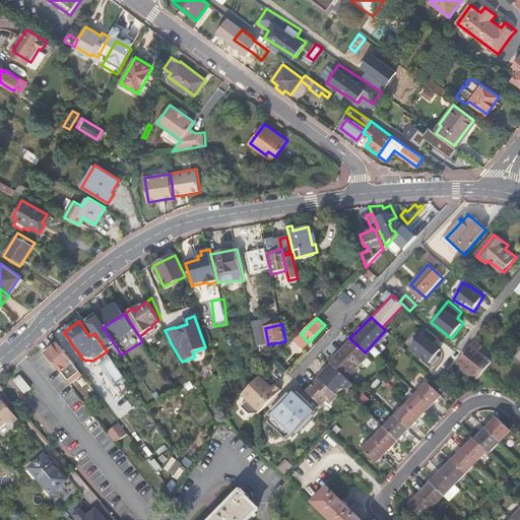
[(426,327),(410,348),(431,364),(447,342),(426,327)]
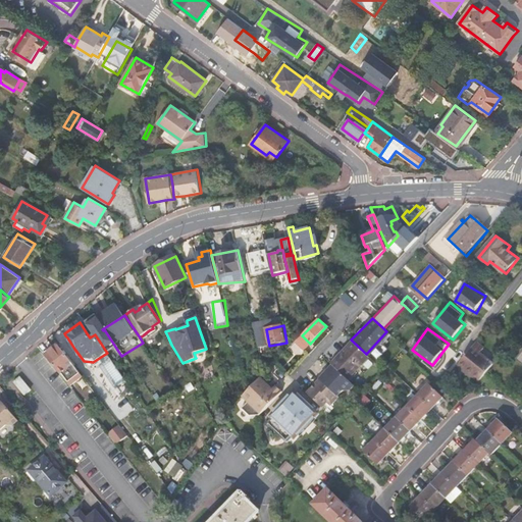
[(351,340),(330,363),(333,366),(346,377),(366,355),(366,354),(351,340)]
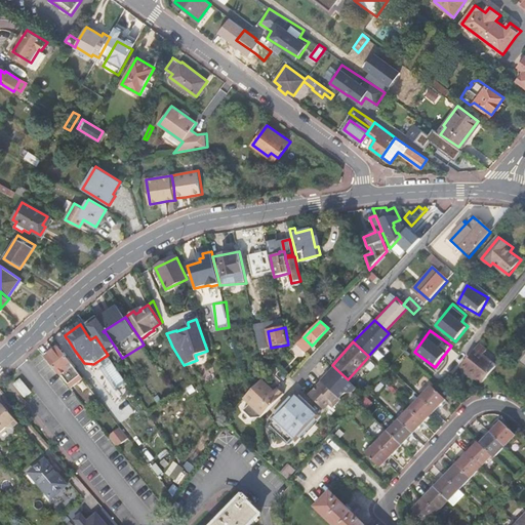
[(460,367),(482,384),(489,375),(495,367),(482,357),(486,352),(478,346),(460,367)]
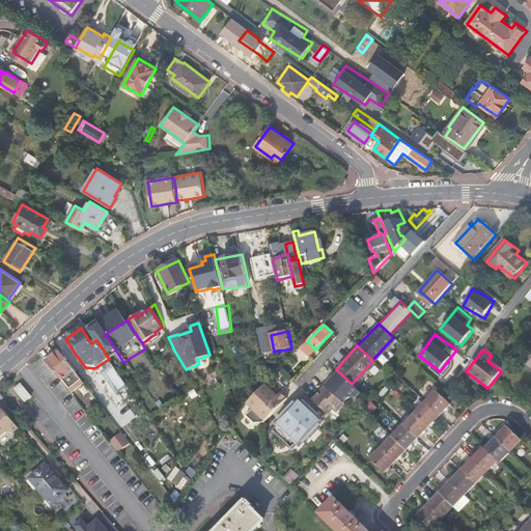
[(47,361),(62,381),(68,375),(89,402),(95,398),(75,371),(73,369),(59,351),(47,361)]
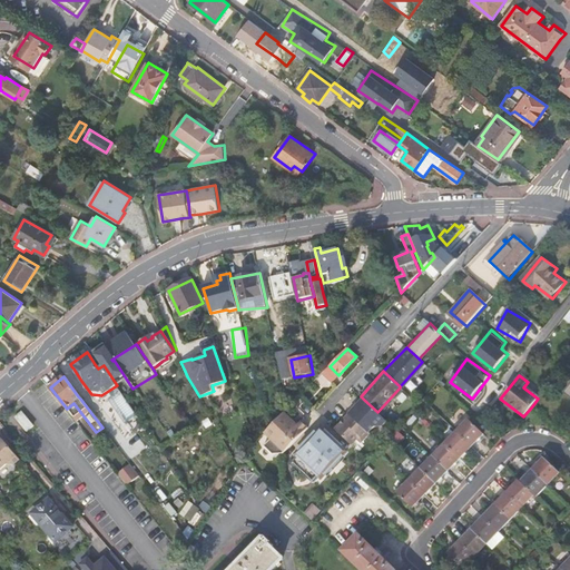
[(350,414),(351,415),(369,432),(374,426),(382,426),(386,421),(377,412),(364,400),(355,409),(350,414)]
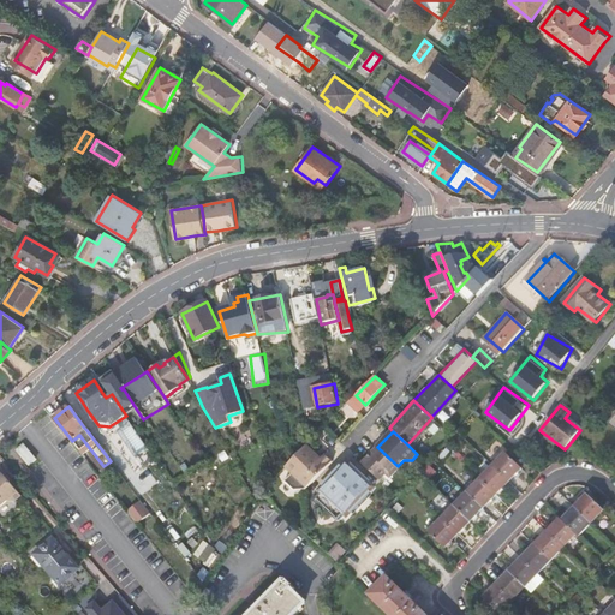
[(24,445),(17,449),(29,465),(36,459),(24,445)]
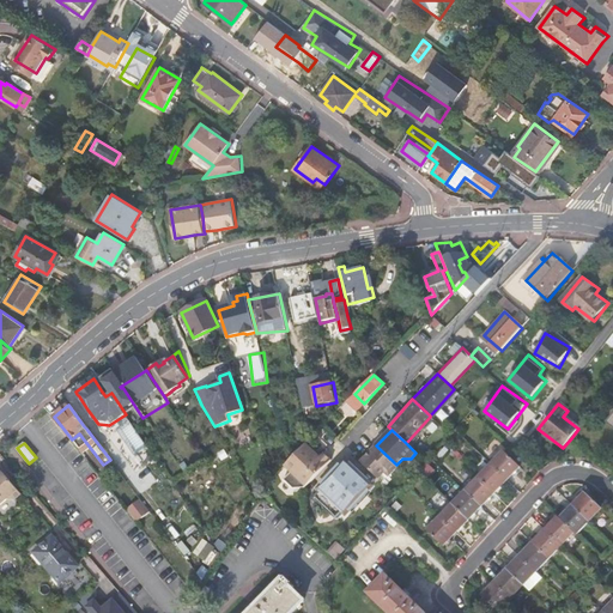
[(320,457),(307,444),(285,466),(291,473),(285,479),(295,489),(305,489),(332,461),(325,453),(320,457)]
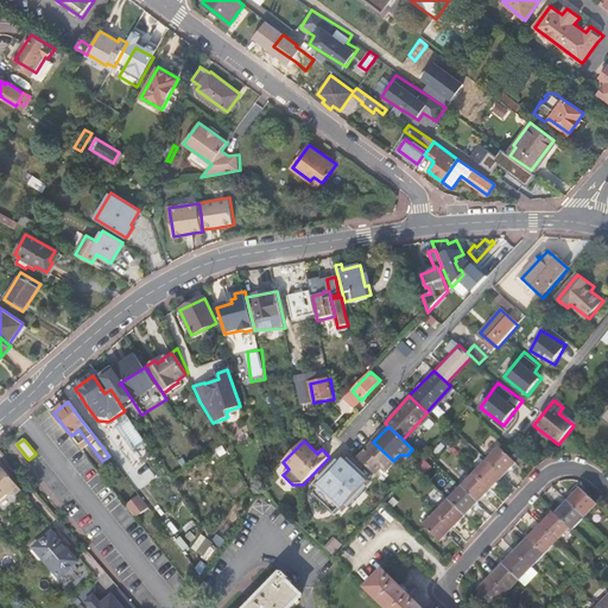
[(365,453),(359,460),(375,475),(381,469),(386,473),(396,463),(374,443),(365,453)]
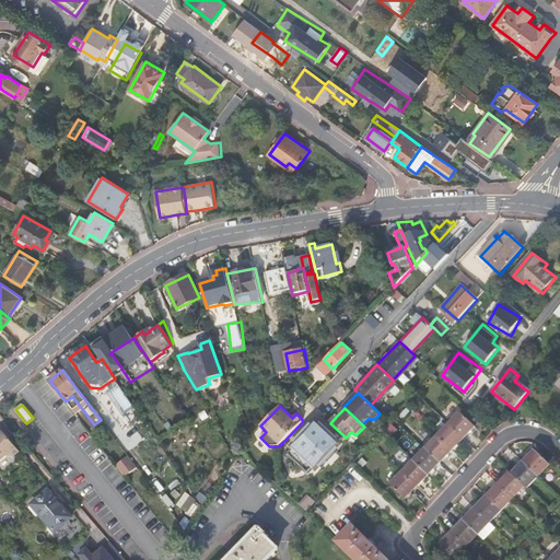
[(461,412),(448,424),(464,439),(475,427),(461,412)]
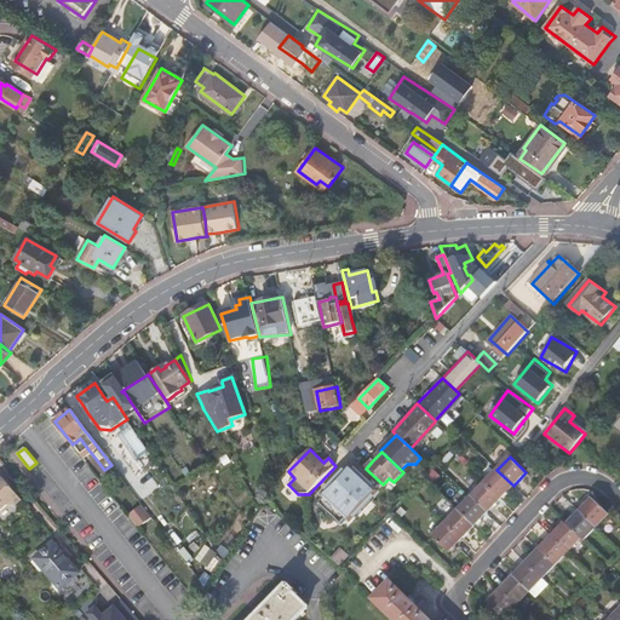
[(377,491),(350,465),(323,494),(322,495),(323,497),(317,503),(317,506),(339,526),(342,526),(348,520),(349,521),(351,520),(377,491)]
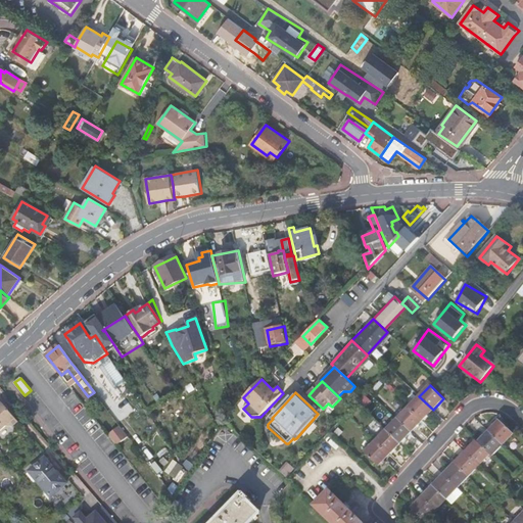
[(419,396),(409,409),(422,421),(433,410),(419,396)]
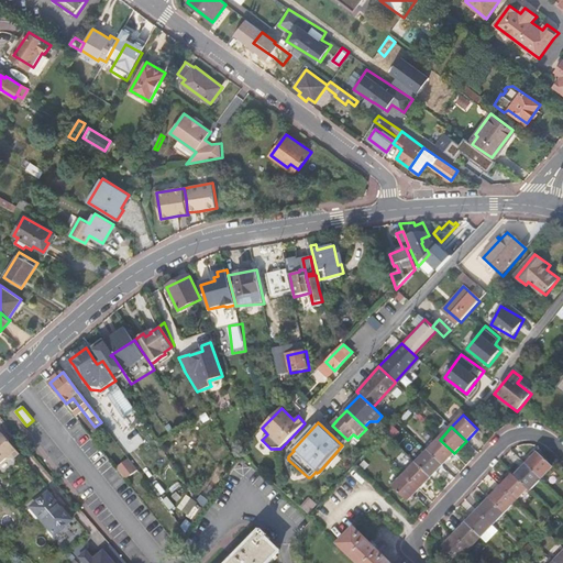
[(0,462),(6,457),(12,457),(19,452),(1,431),(0,432),(0,462)]
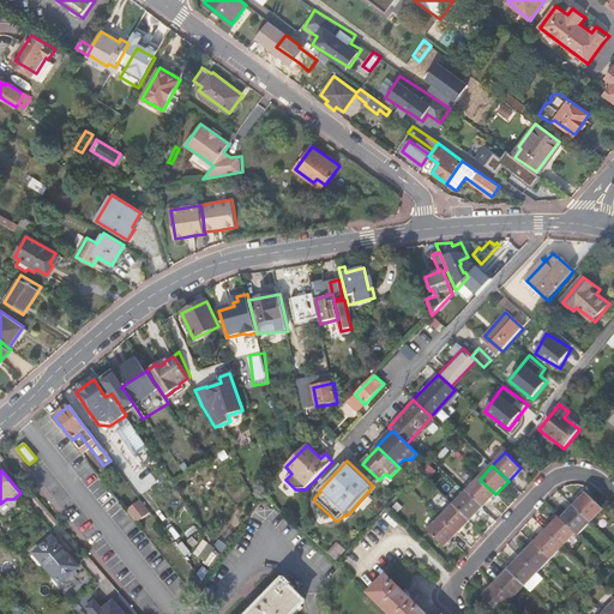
[(495,494),(480,480),(467,493),(482,509),(495,494)]
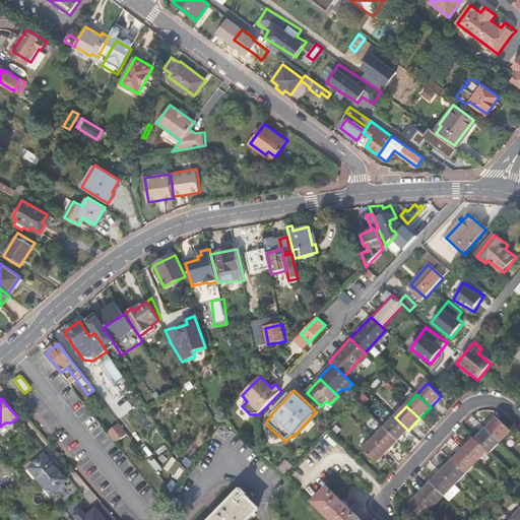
[(395,417),(384,428),(398,441),(408,431),(395,417)]
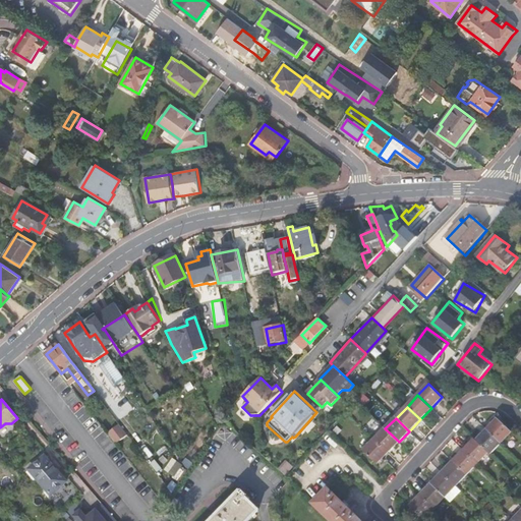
[(498,419),(486,430),(500,444),(511,432),(498,419)]
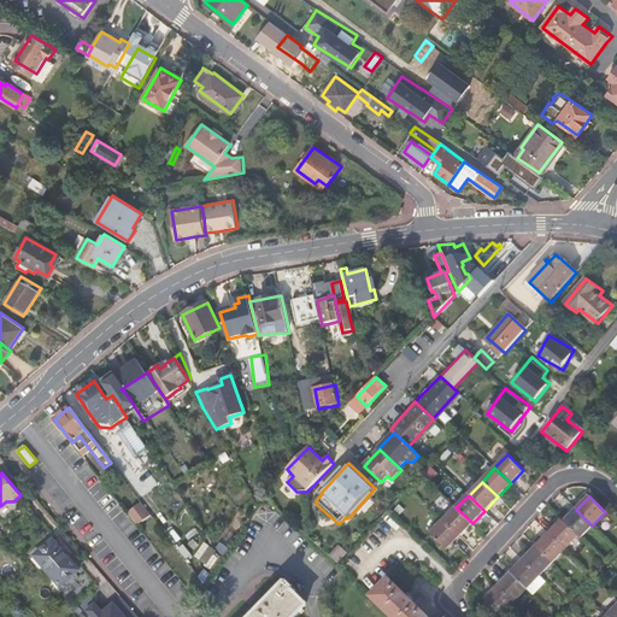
[(129,511),(139,524),(152,513),(142,501),(129,511)]
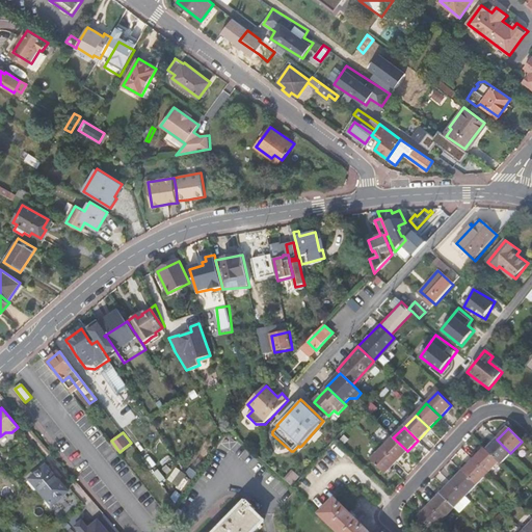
[(407,451),(393,437),(382,449),(396,462),(407,451)]
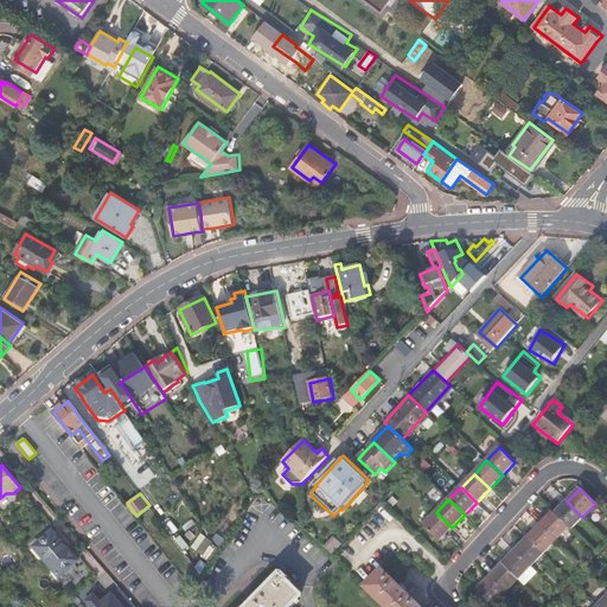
[(582,517),(567,502),(554,515),(568,528),(570,529),(582,517)]
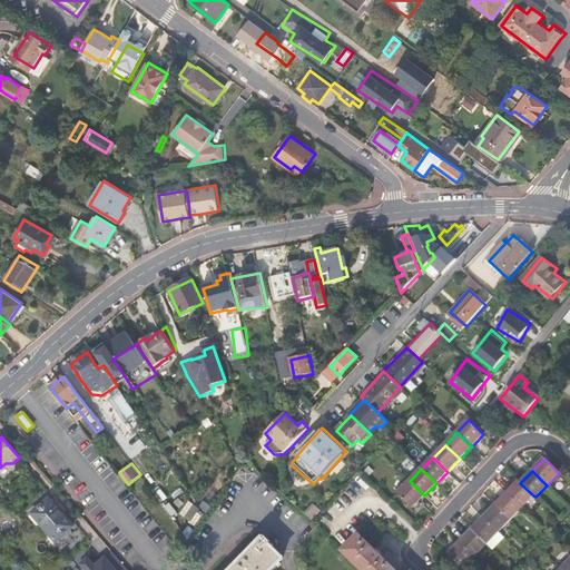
[(424,495),(410,481),(397,494),(412,508),(424,495)]
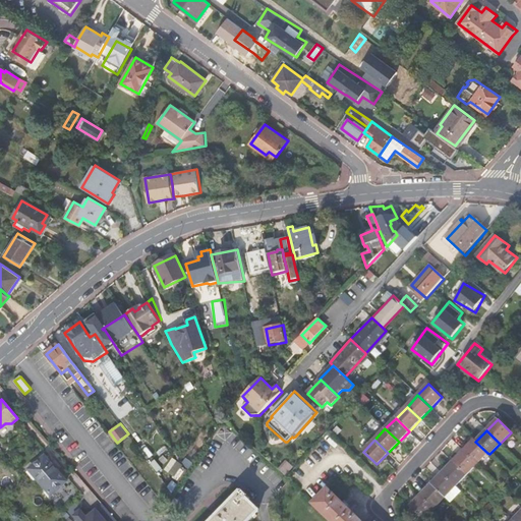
[(475,442),(474,440),(463,451),(477,464),(487,453),(475,442)]
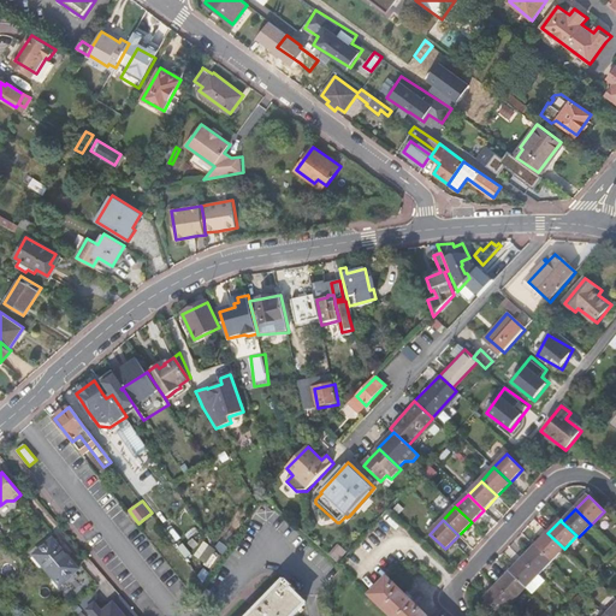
[(564,549),(548,533),(535,546),(551,562),(564,549)]
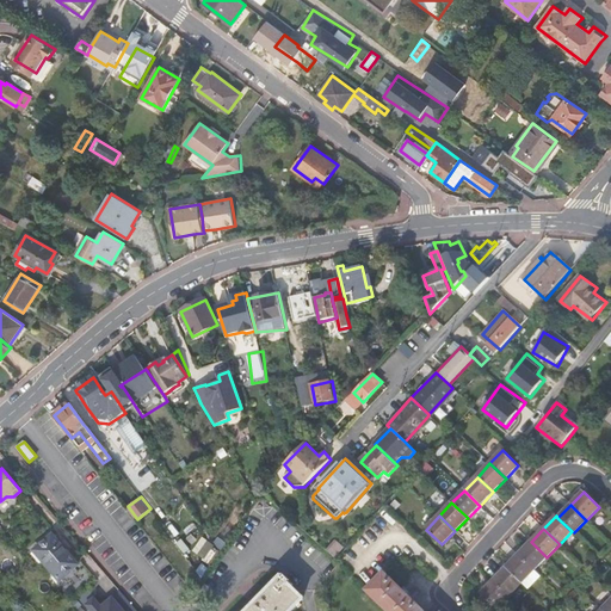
[(53,535),(35,551),(60,581),(79,566),(53,535)]
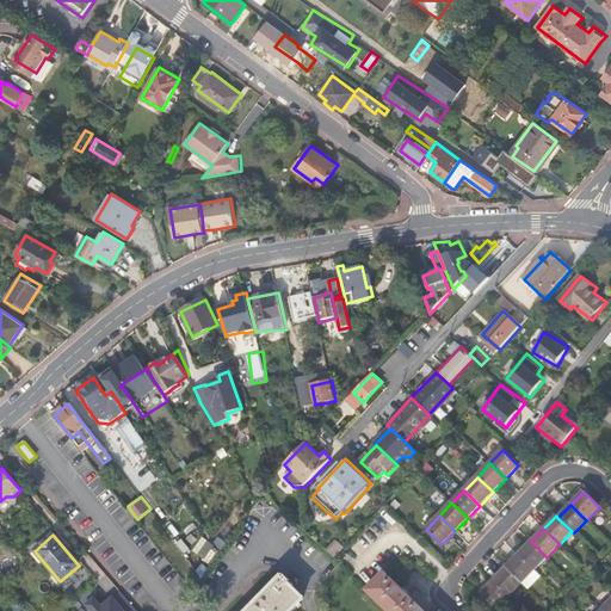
[(335,542),(327,550),(335,559),(344,549),(335,542)]
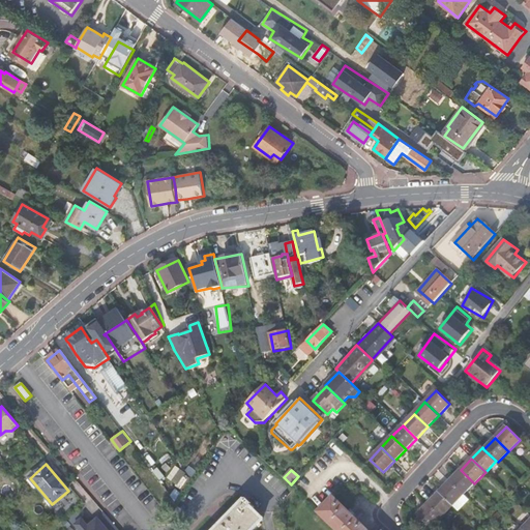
[(474,483),(461,470),(449,481),(463,495),(474,483)]
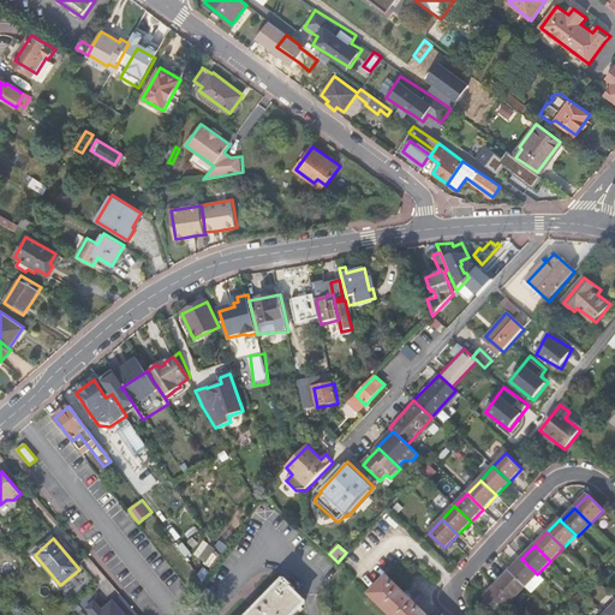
[(537,574),(521,559),(509,572),(525,587),(537,574)]
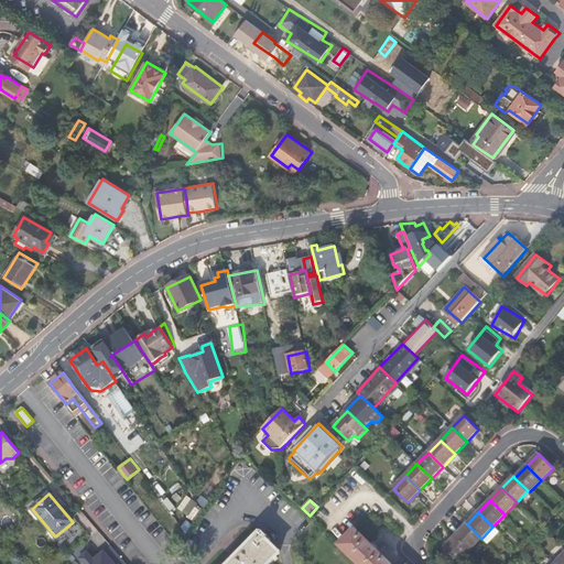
[(467,524),(455,537),(469,551),(481,539),(467,524)]
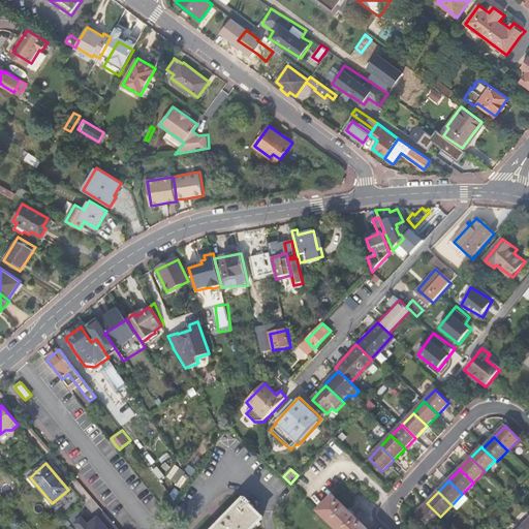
[(333,496),(317,511),(335,528),(366,528),(352,516),(353,515),(348,509),(347,510),(333,496)]
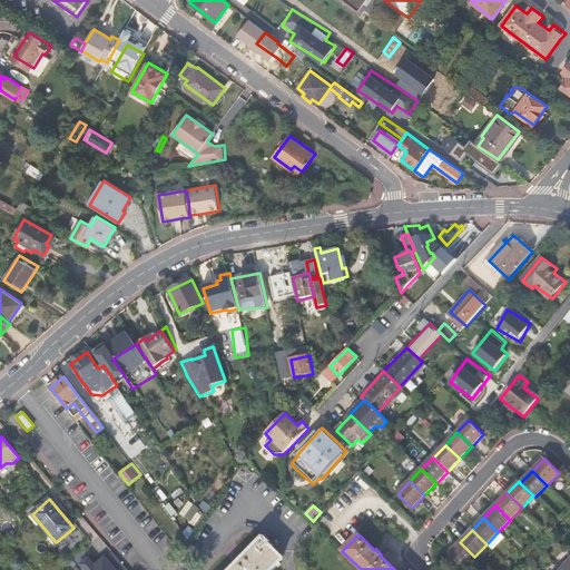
[(271,569),(282,559),(268,546),(271,543),(265,538),(262,541),(262,540),(255,548),(248,541),(242,548),(243,549),(248,553),(246,557),(245,556),(235,566),(236,567),(232,569),(271,569)]
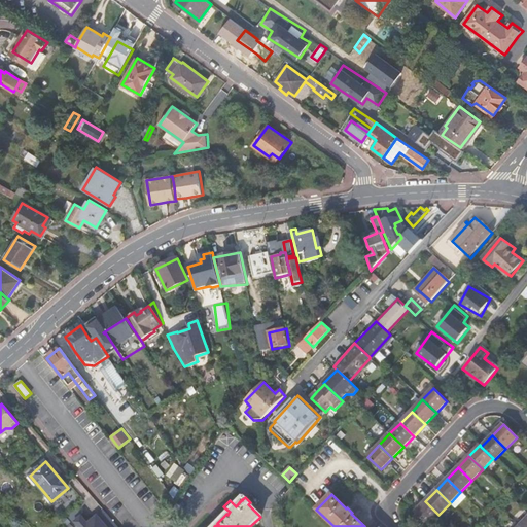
[(438,515),(425,501),(414,513),(427,526),(438,515)]
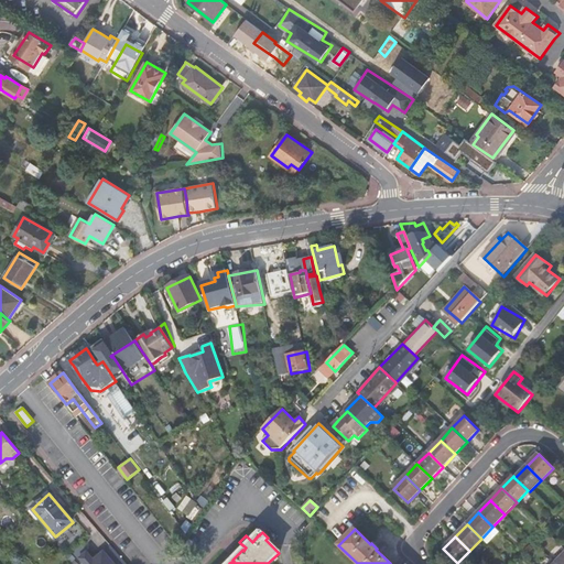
[(246,548),(240,543),(223,561),(226,563),(229,563),(234,561),(232,560),(242,550),(243,551),(246,548)]
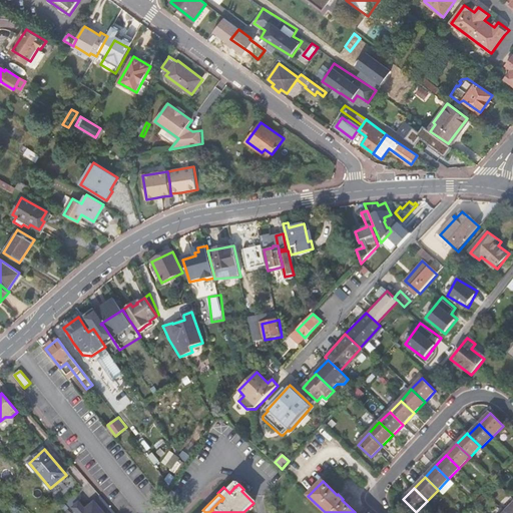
[(114,512),(100,496),(90,506),(85,509),(81,504),(79,502),(72,508),(76,512),(114,512)]
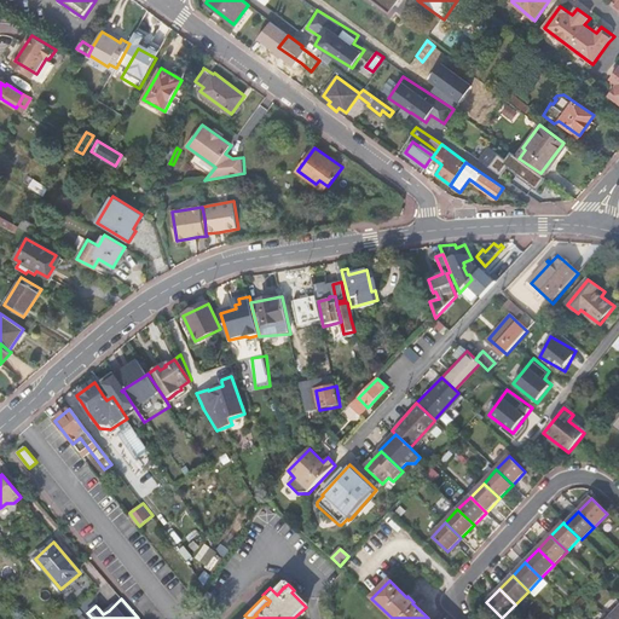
[(103,614),(109,611),(104,605),(98,608),(103,614)]
